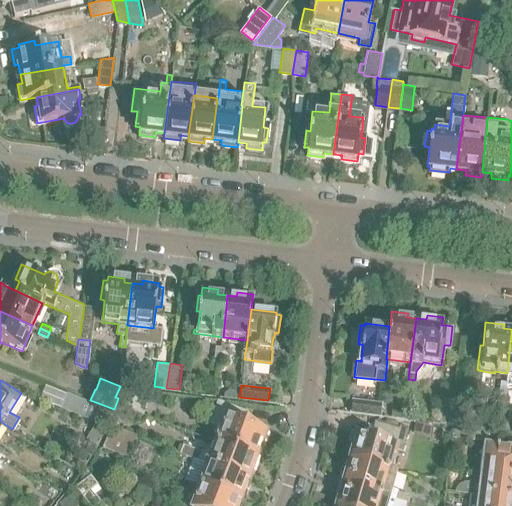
[(114,409),(90,400),(90,401),(70,392),(64,406),(107,425),(114,409)]
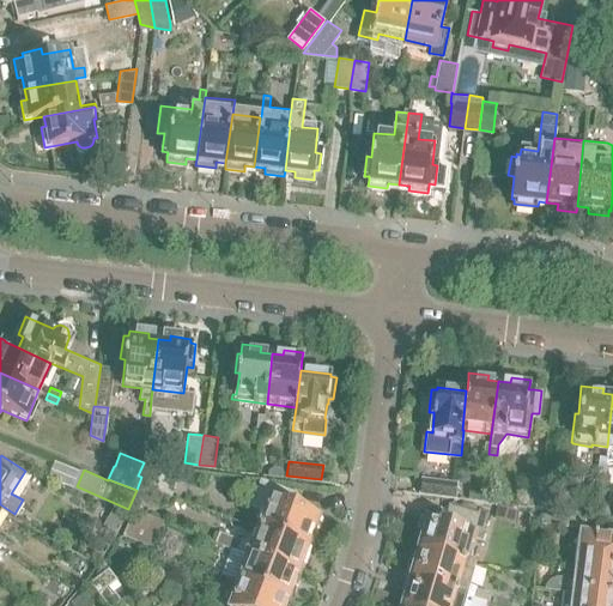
[(544,504),(545,477),(530,474),(528,503),(544,504)]
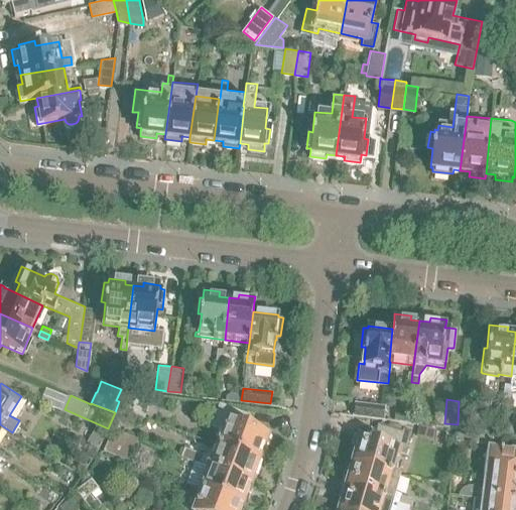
[(383,416),(385,404),(356,401),(355,413),(383,416)]
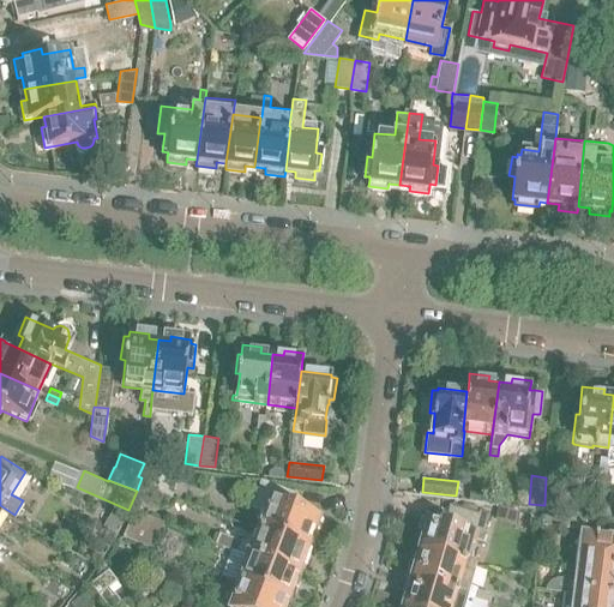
[(560,506),(563,479),(546,478),(545,505),(560,506)]
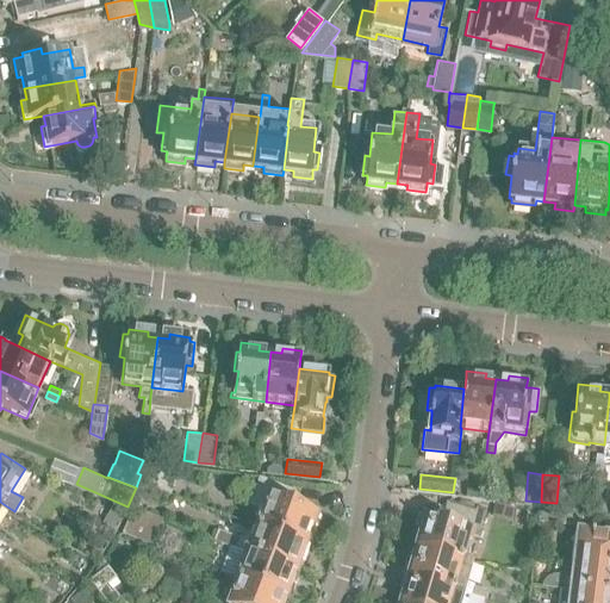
[(306,541),(317,513),(287,502),(292,490),(260,478),(251,502),(262,505),(256,523),(306,541)]
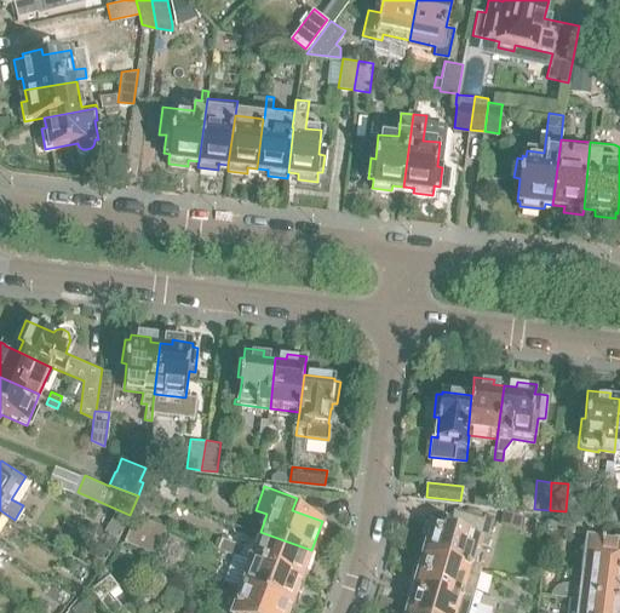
[(487,544),(492,526),(491,526),(494,515),(483,511),(483,515),(457,508),(453,522),(446,520),(445,527),(426,521),(423,533),(430,536),(424,555),(463,566),(472,569),(481,542),(487,544)]
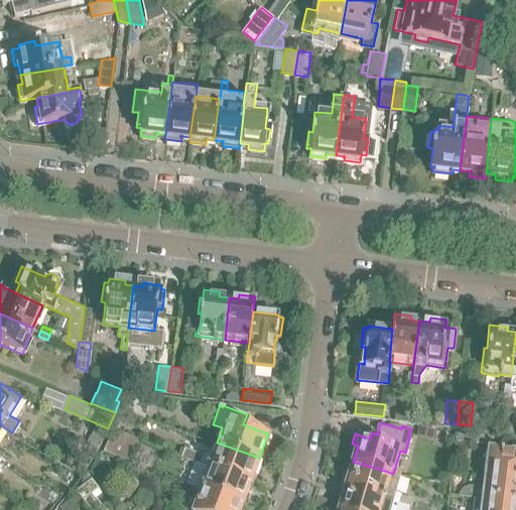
[(432,437),(435,426),(419,422),(416,433),(432,437)]
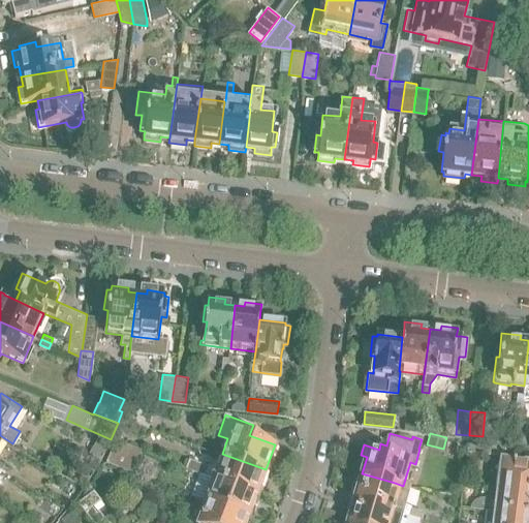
[(504,453),(506,438),(483,436),(469,435),(467,449),(504,453)]
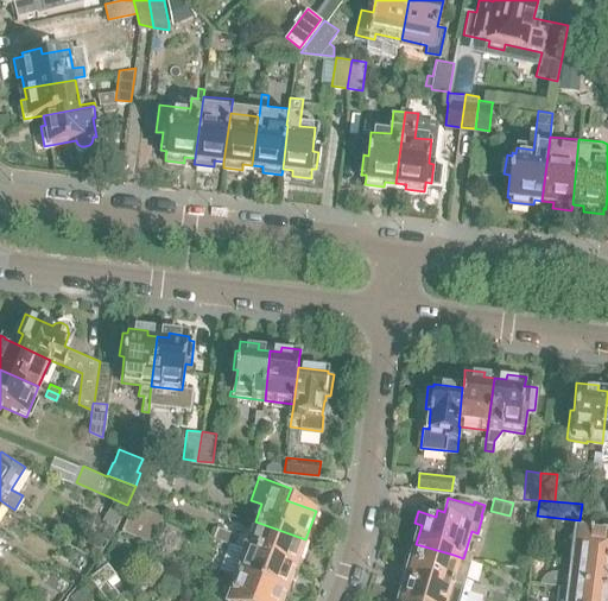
[(162,516),(133,504),(122,529),(151,541),(162,516)]
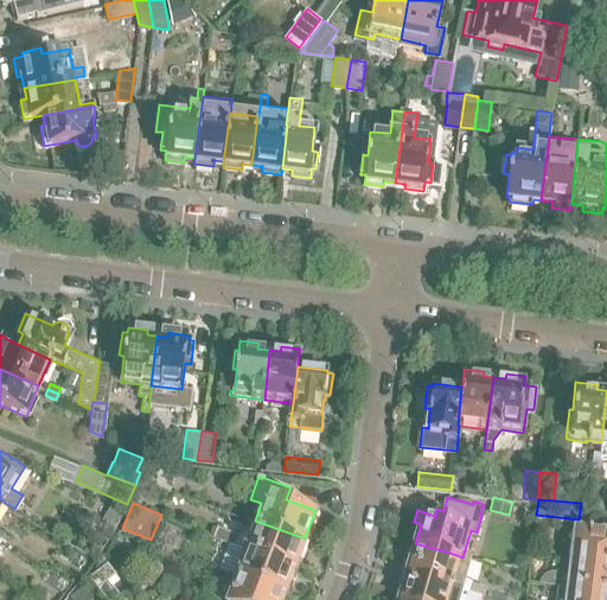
[(295,565),(305,538),(255,521),(250,535),(248,534),(244,547),(295,565)]
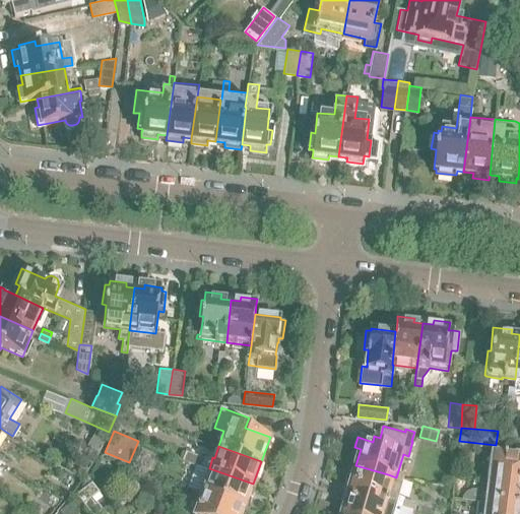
[(202,465),(206,455),(186,448),(183,458),(188,460),(202,465)]
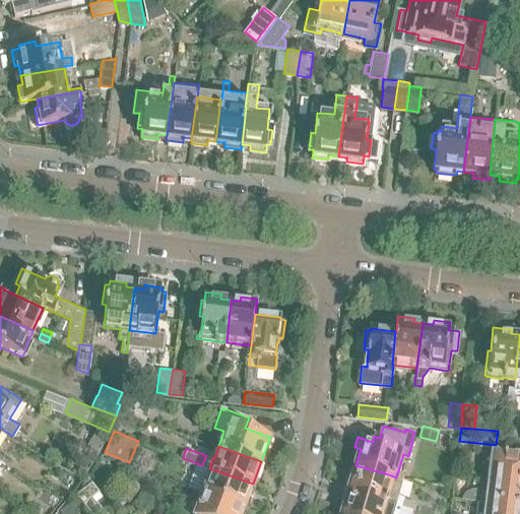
[(11,458),(0,451),(0,457),(5,460),(9,463),(11,458)]
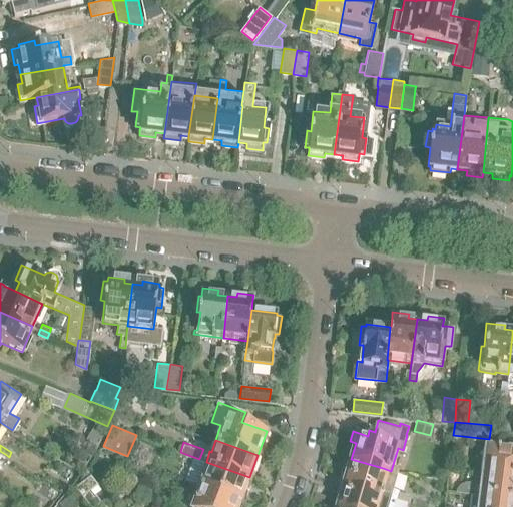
[(512,449),(488,447),(485,470),(512,474),(512,449)]
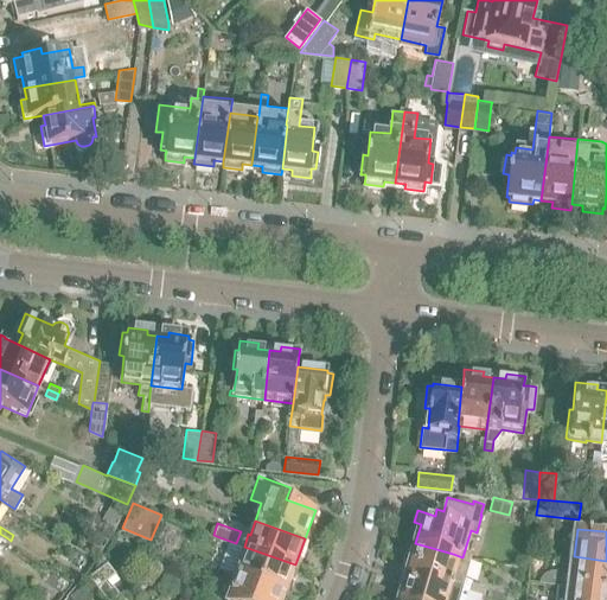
[(232,553),(236,544),(236,543),(219,537),(216,547),(232,553)]
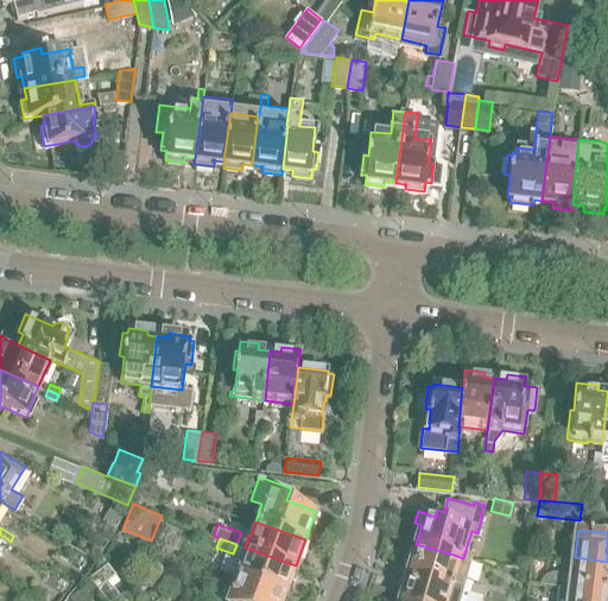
[(467,579),(472,562),(463,558),(454,555),(416,544),(407,573),(464,589),(468,590),(483,594),(486,586),(473,582),(474,581),(467,579)]
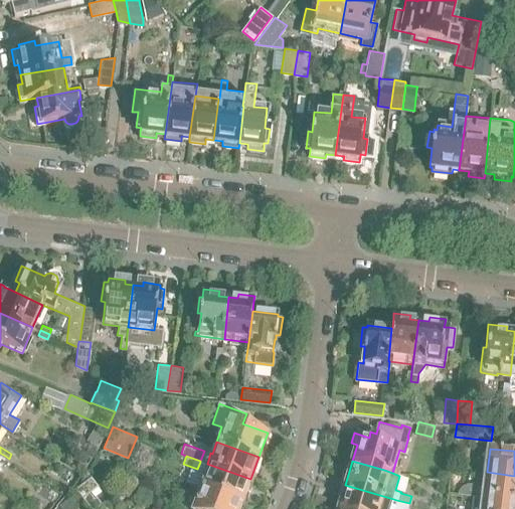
[(242,500),(250,479),(207,464),(203,472),(206,473),(201,485),(242,500)]
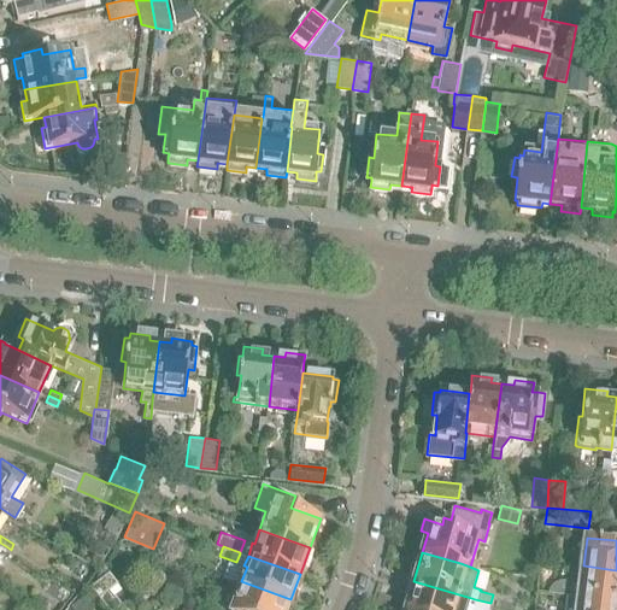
[(109,570),(104,564),(89,585),(109,609),(113,609),(122,604),(115,594),(112,597),(107,590),(118,581),(109,570)]
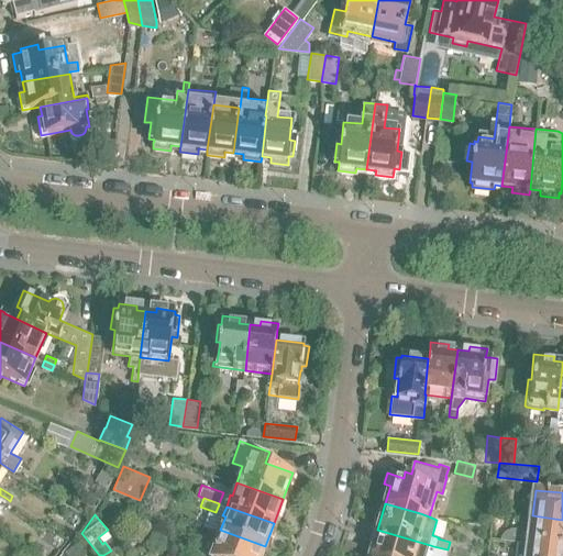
[(562,520),(532,515),(530,532),(526,532),(523,530),(521,527),(518,526),(514,526),(509,527),(506,530),(504,532),(501,534),(500,537),(518,540),(518,541),(562,546),(562,520)]
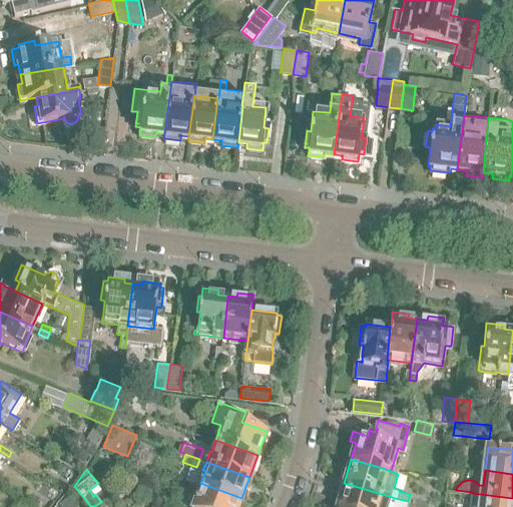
[(237,506),(241,498),(200,483),(191,506),(237,506)]
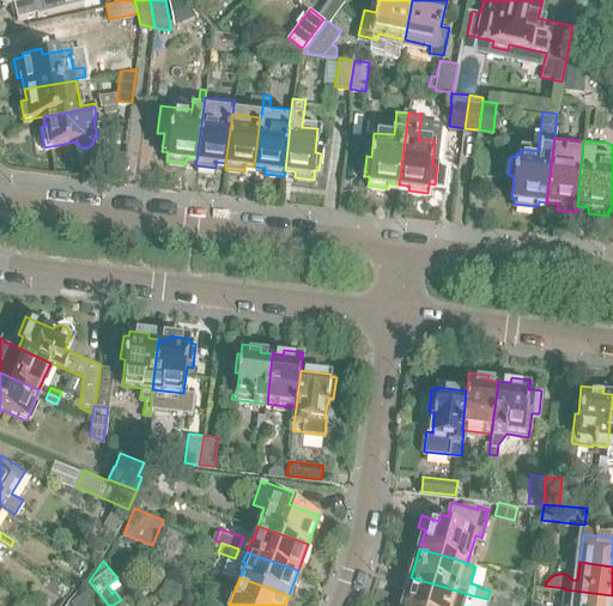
[(463,605),(468,594),(411,577),(402,605),(463,605)]
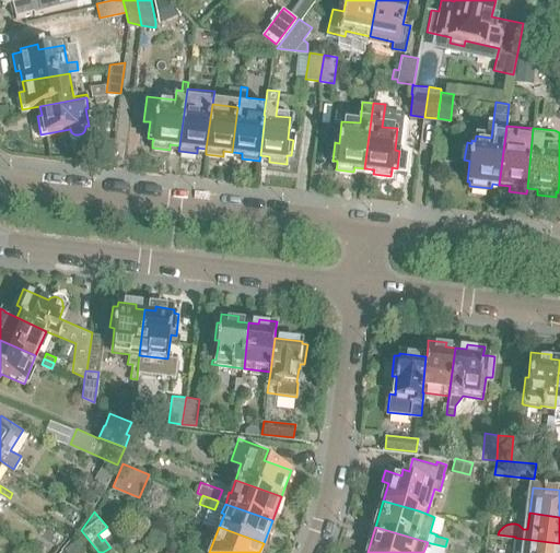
[(80,552),(85,549),(77,537),(65,546),(69,552),(80,552)]
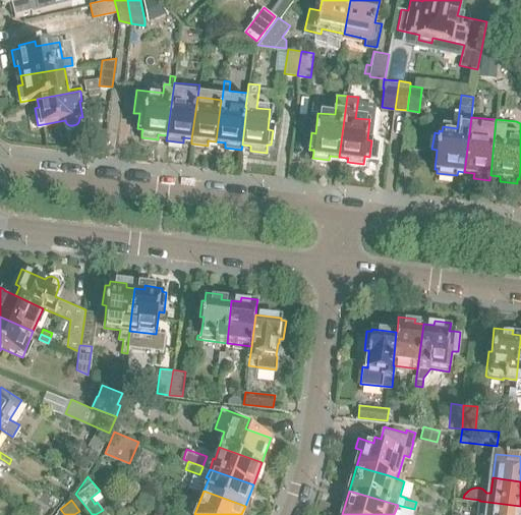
[(520,514),(520,506),(479,501),(477,514),(520,514)]
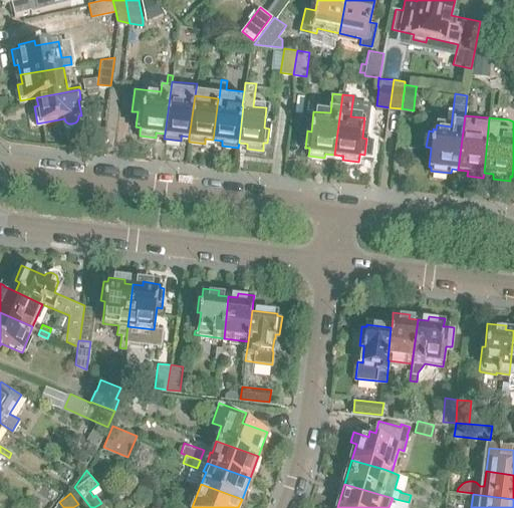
[(399,507),(407,507),(409,502),(396,499),(394,506),(399,507)]
